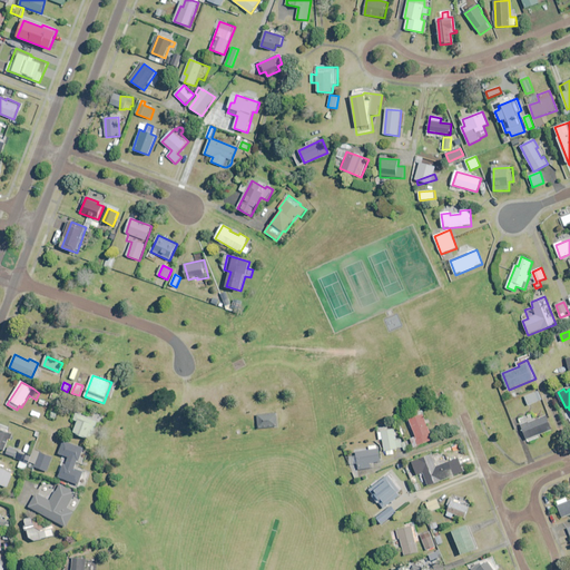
[(542,401),(539,391),(524,396),(529,406),(542,401)]
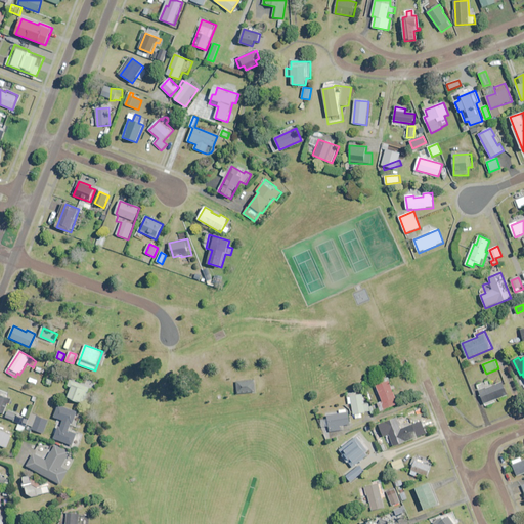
[(398,404),(388,378),(376,383),(386,409),(398,404)]
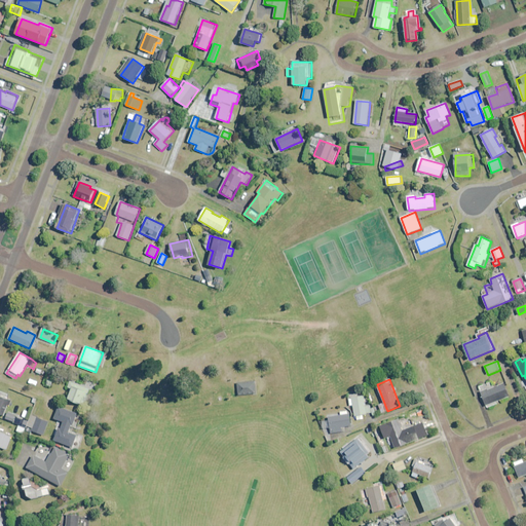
[(255,380),(236,382),(237,397),(256,396),(255,380)]
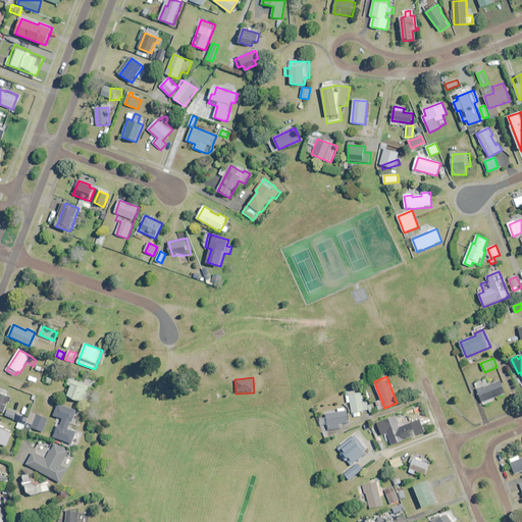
[(494,401),(493,399),(498,398),(499,400),(507,397),(502,381),(490,385),(488,379),(475,384),(483,405),(494,401)]
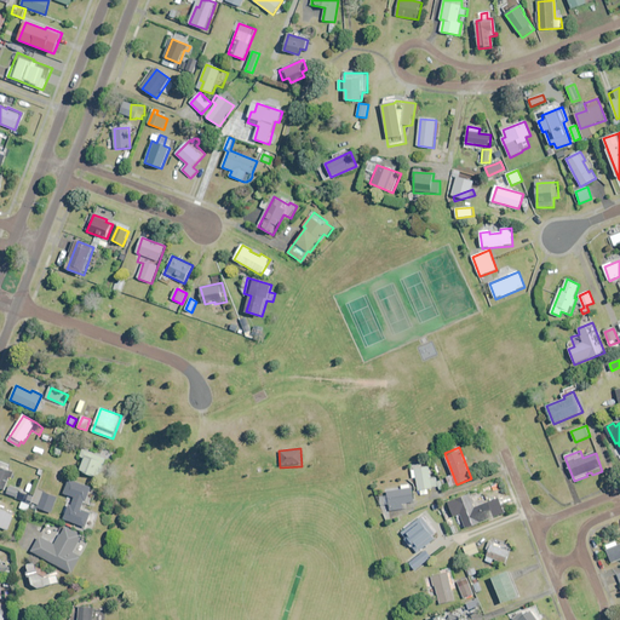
[(108,458),(91,453),(90,458),(84,455),(79,471),(96,476),(98,470),(104,472),(108,458)]
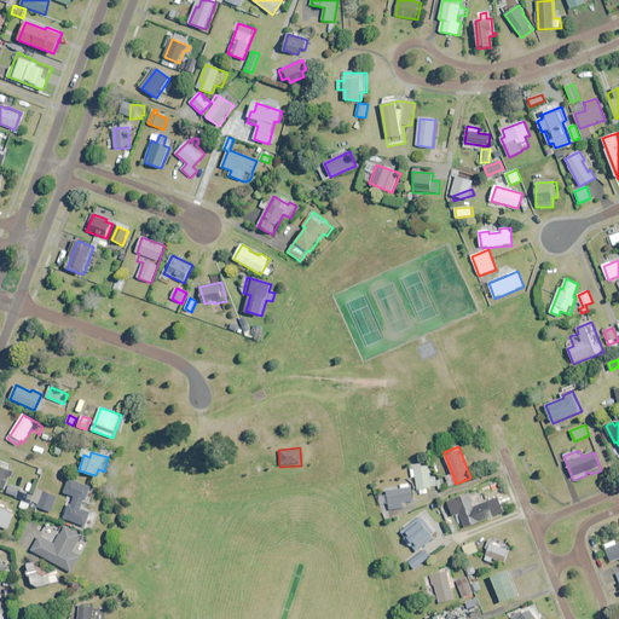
[(0,487),(6,490),(12,472),(7,470),(10,464),(0,461),(0,487)]
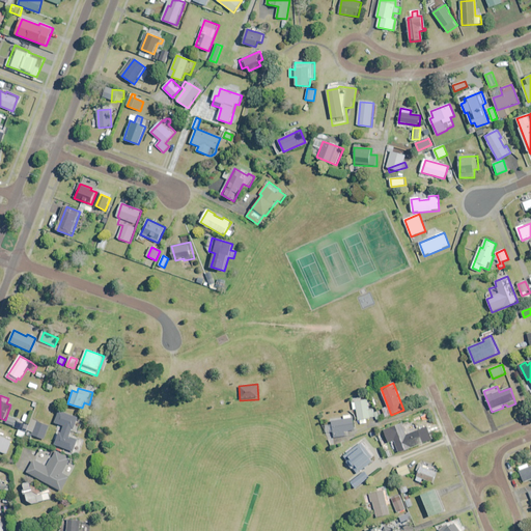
[(367,423),(366,419),(375,417),(375,420),(380,419),(379,413),(374,414),(373,410),(369,411),(367,399),(361,400),(361,397),(355,399),(356,402),(353,403),(354,410),(357,410),(360,425),(367,423)]
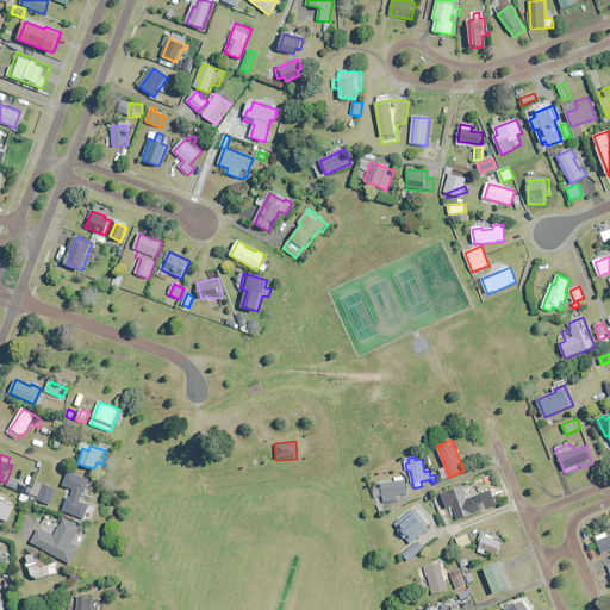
[(37,481),(41,474),(35,472),(32,478),(27,475),(24,485),(10,479),(6,487),(30,497),(31,495),(37,481)]
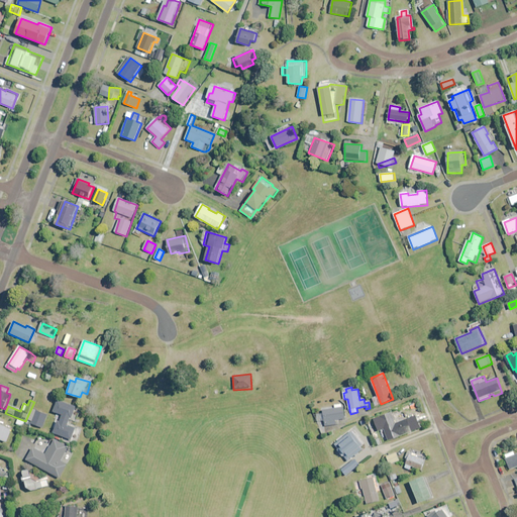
[(77,407),(58,400),(54,412),(61,414),(54,433),(72,440),(76,428),(68,425),(71,418),(72,419),(77,407)]
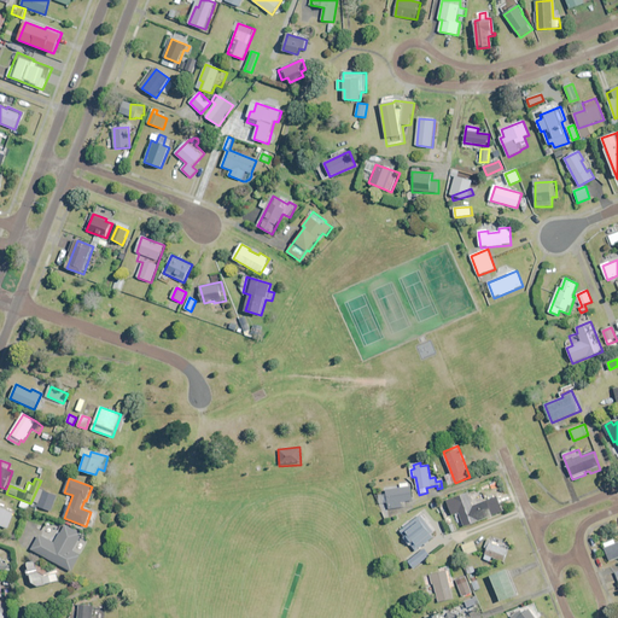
[(413,501),(410,483),(400,484),(401,488),(386,490),(390,509),(407,507),(407,502),(413,501)]
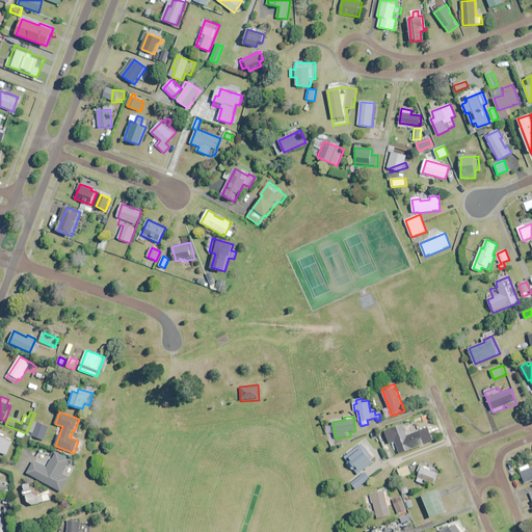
[(50,427),(32,420),(27,431),(34,434),(33,436),(44,441),(50,427)]
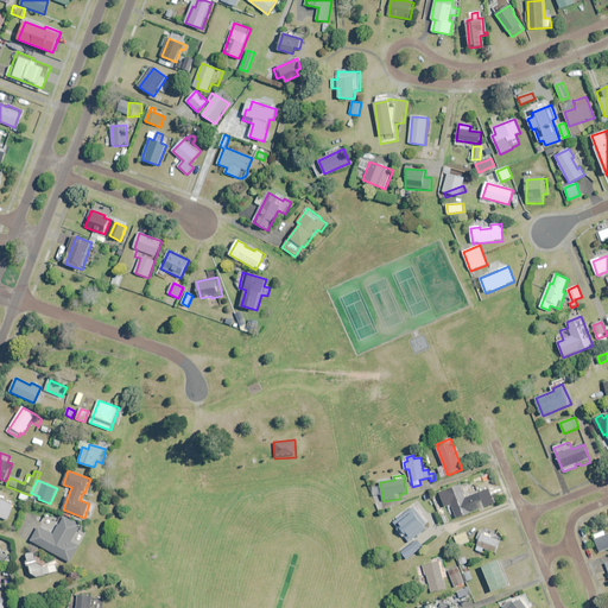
[(461,486),(448,491),(457,518),(485,508),(479,493),(479,492),(479,491),(477,489),(476,488),(476,487),(475,486),(473,485),(472,485),(470,485),(469,483),(467,483),(466,485),(464,485),(463,486),(462,486),(461,486)]
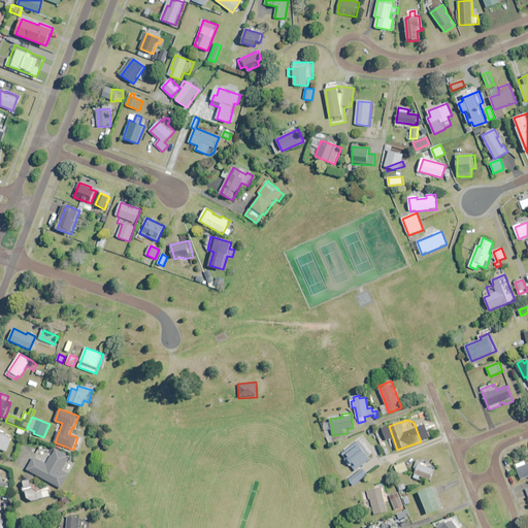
[(12,438),(0,433),(0,448),(7,451),(12,438)]
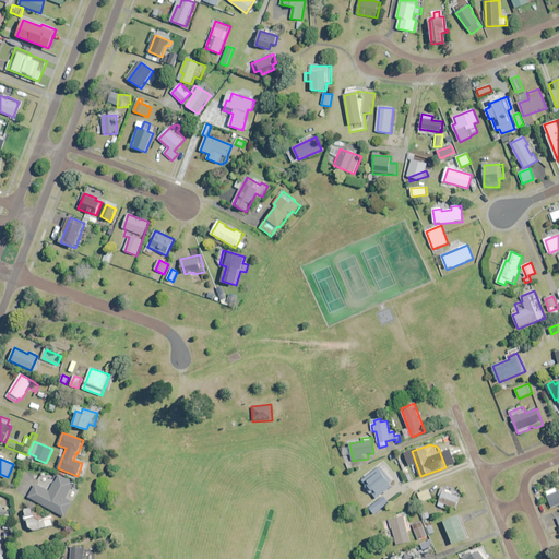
[(393,480),(380,466),(363,480),(378,498),(392,486),(390,484),(393,480)]
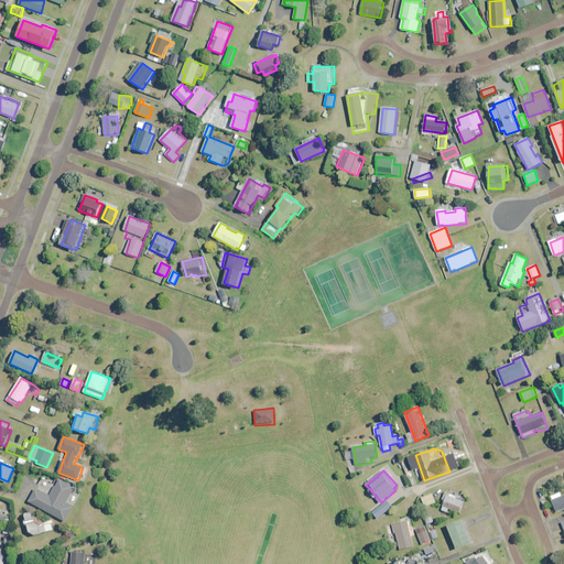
[(26,476),(18,473),(14,479),(18,481),(14,489),(20,491),(26,476)]
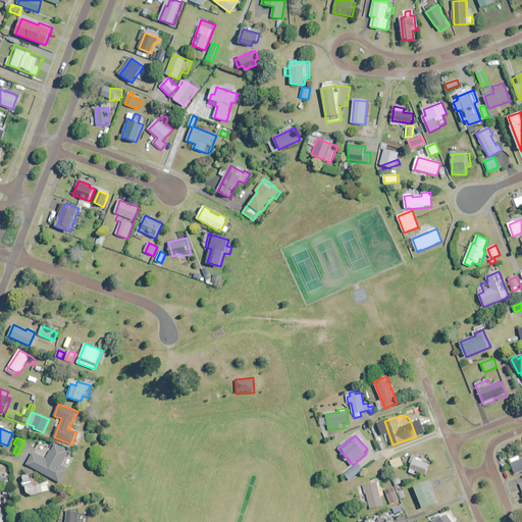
[(69,452),(55,444),(47,459),(34,453),(28,465),(61,482),(68,469),(61,466),(69,452)]
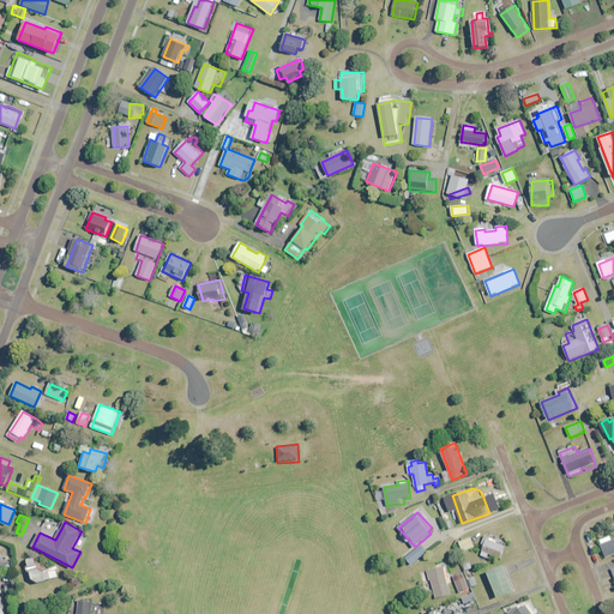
[(499,558),(503,542),(489,537),(480,535),(475,545),(481,547),(480,552),(482,552),(481,555),(487,558),(488,554),(499,558)]
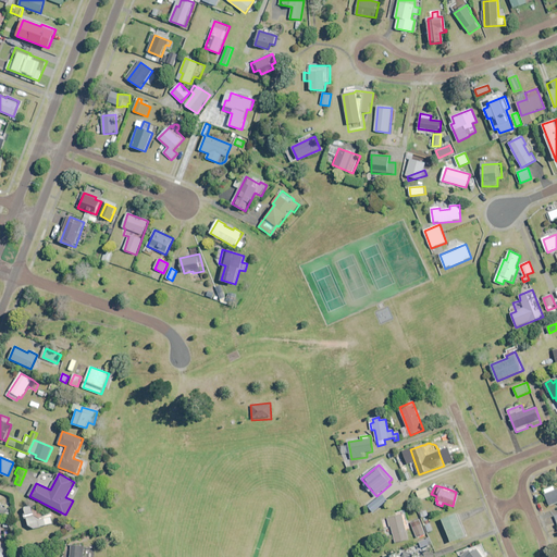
[(556,503),(556,489),(555,490),(554,486),(544,491),(549,506),(556,503)]
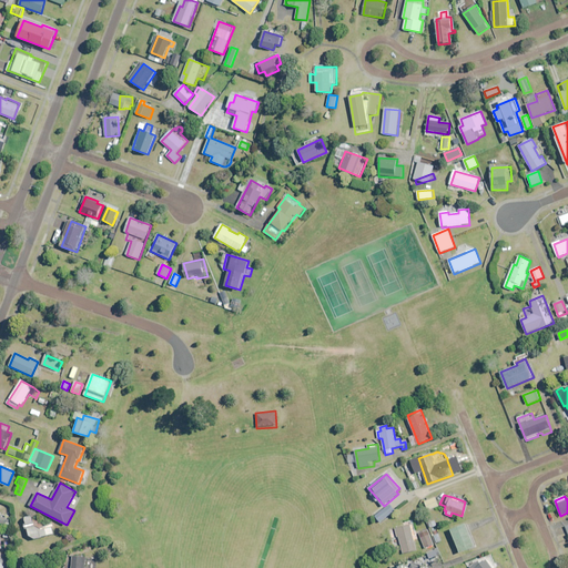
[(439,506),(436,497),(425,501),(428,510),(439,506)]
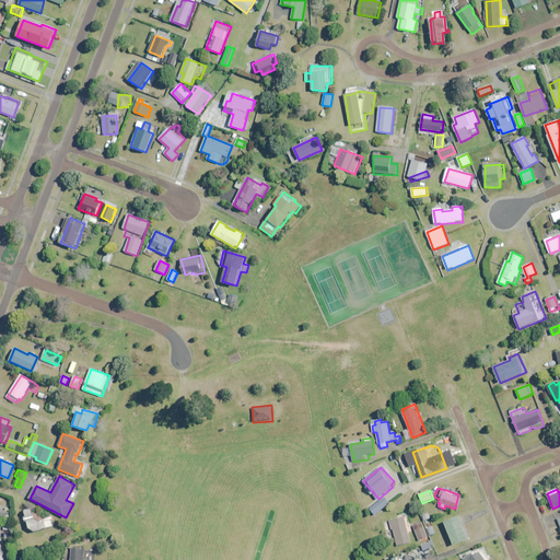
[(391,503),(385,498),(371,509),(375,515),(391,503)]
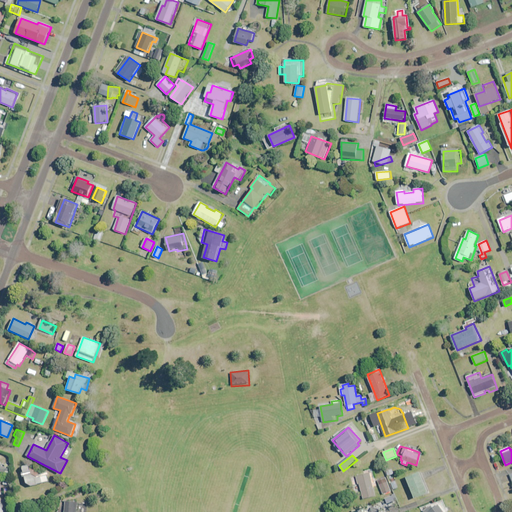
[(27,484),(31,486),(49,482),(47,474),(41,475),(40,475),(40,474),(40,473),(39,472),(38,471),(37,470),(36,469),(35,469),(34,468),(33,468),(32,468),(31,468),(30,468),(29,465),(23,466),(27,484)]
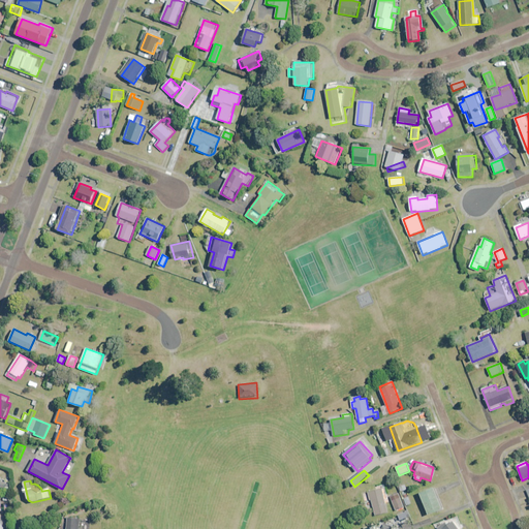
[(387,494),(385,485),(377,487),(378,490),(370,492),(376,516),(389,512),(384,495),(387,494)]
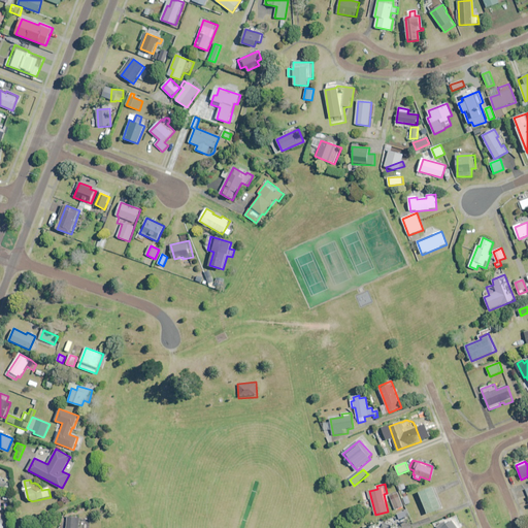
[(442,508),(433,488),(420,493),(428,514),(442,508)]
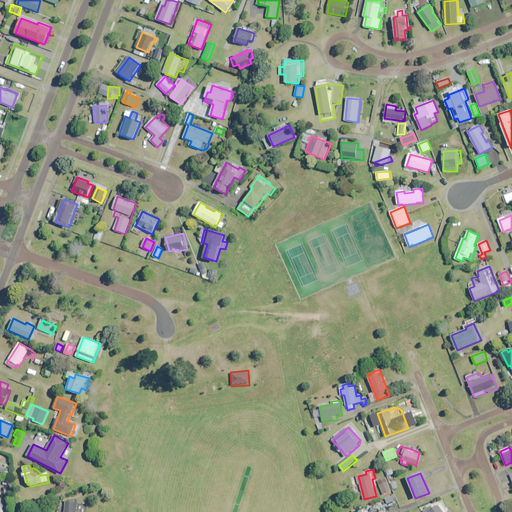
[(391,492),(386,478),(379,481),(384,494),(391,492)]
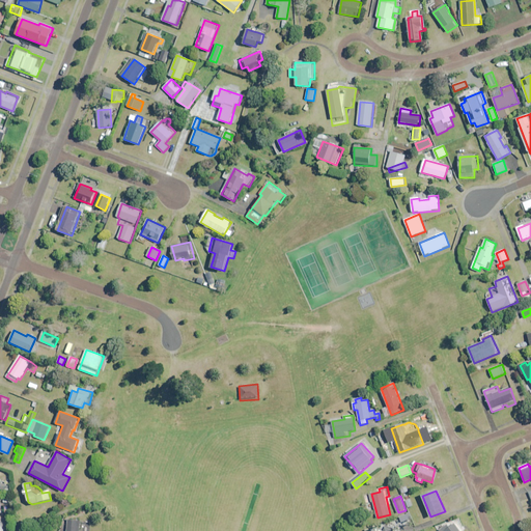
[(79,530),(81,521),(68,520),(66,530),(79,530)]
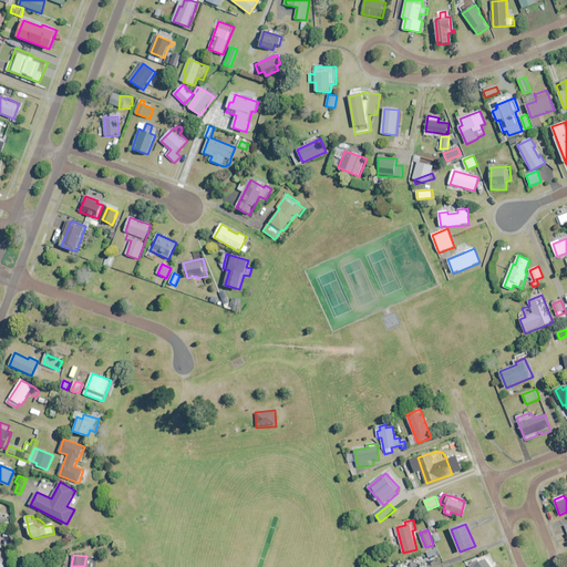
All buildings are outlined.
